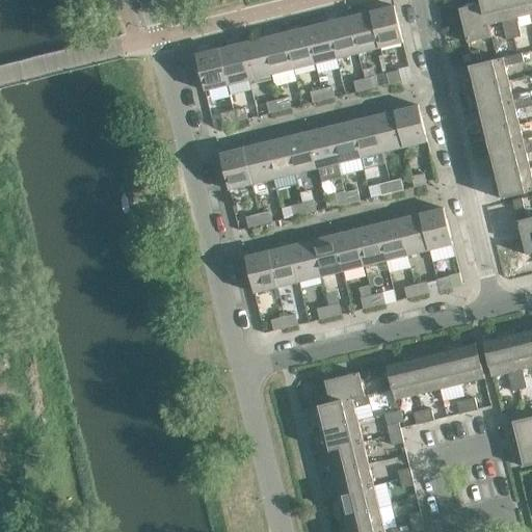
[(513,38),(503,0),(479,0),(480,4),(486,26),(488,26),(502,23),(506,41),(513,38)]
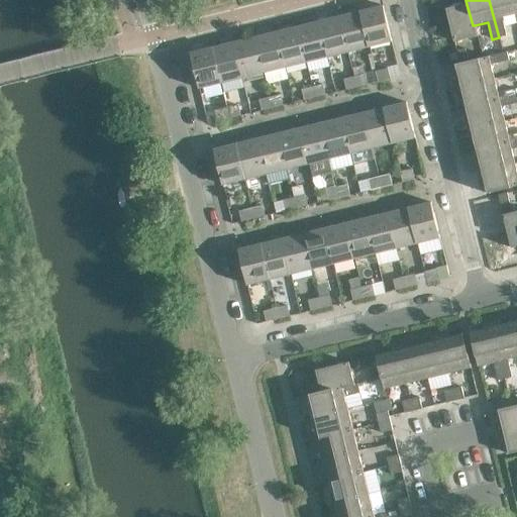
[(489,0),(499,37),(506,36),(502,18),(516,15),(512,0),(489,0)]
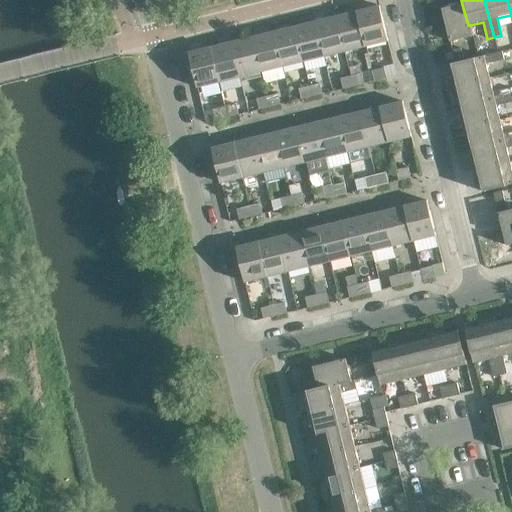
[(468,25),(462,4),(442,9),(450,42),(473,36),(470,25),(468,25)]
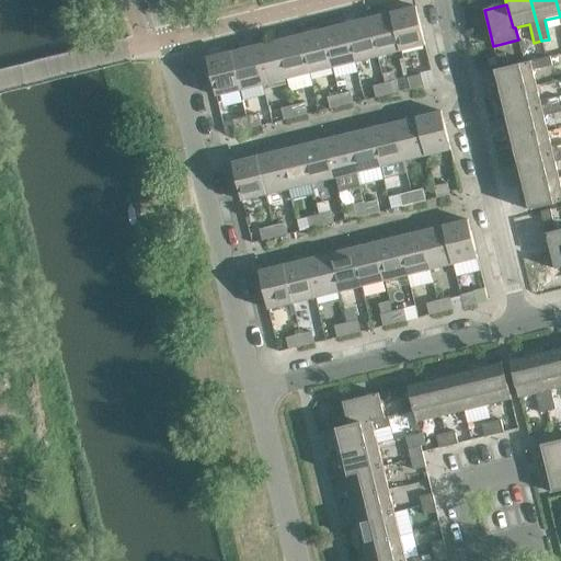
[(415,7),(392,13),(401,52),(425,45),(415,7)]
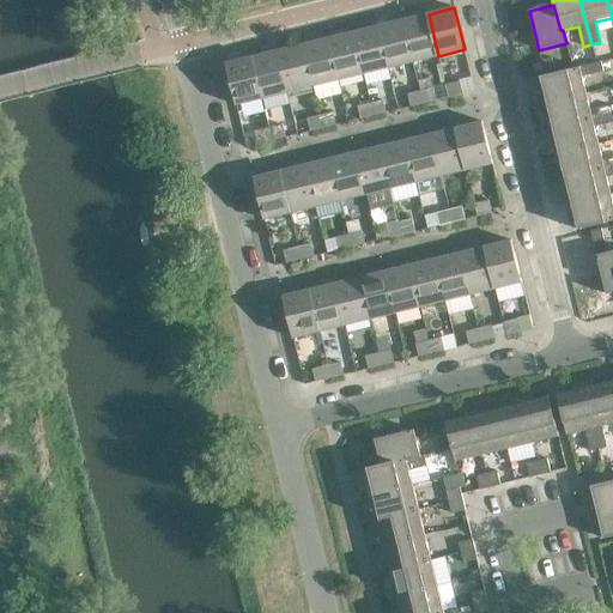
[(438,56),(429,14),(404,20),(413,62),(438,56)]
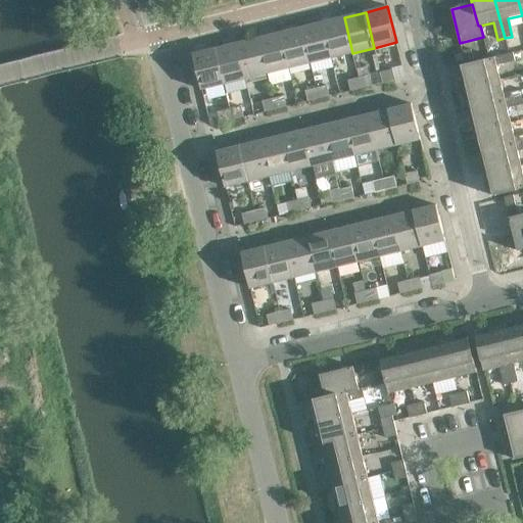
[(352,53),(344,17),(323,22),(331,58),(352,53)]
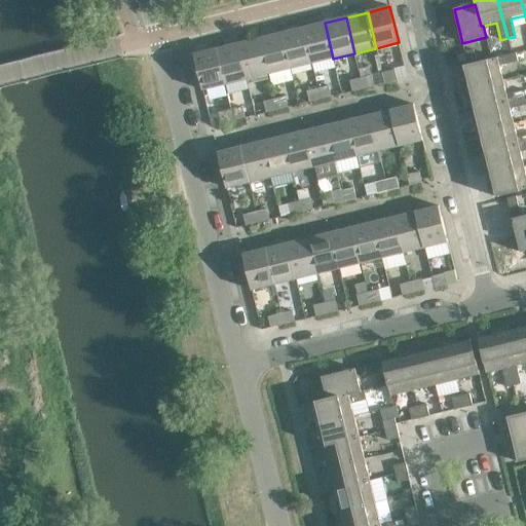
[(333,59),(325,23),(303,28),(311,64),(333,59)]
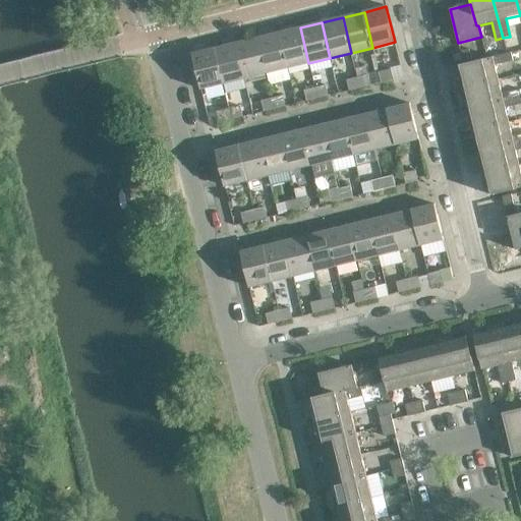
[(308,63),(300,27),(279,33),(287,68),(308,63)]
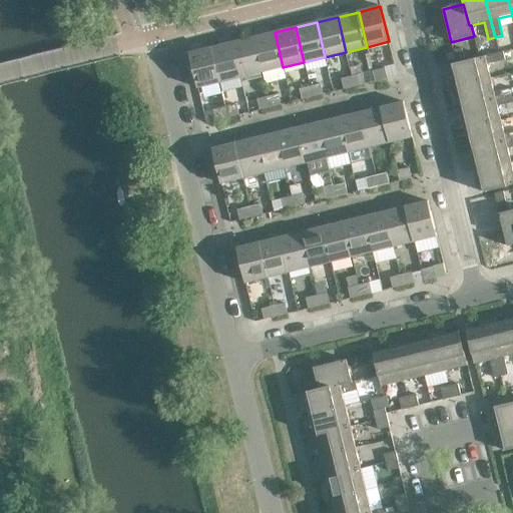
[(283,67),(275,32),(253,37),(262,73),(283,67)]
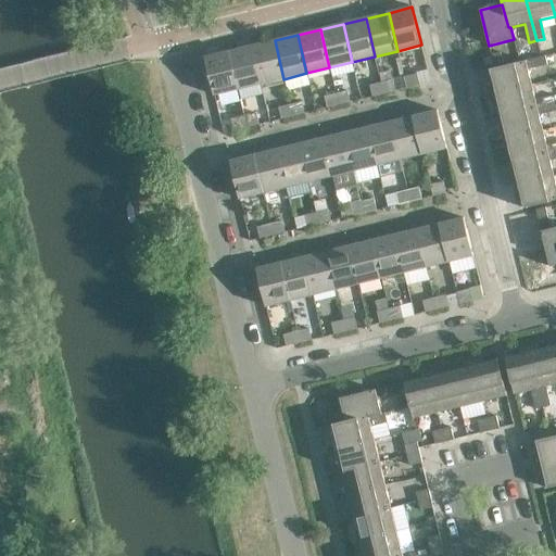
[(283,79),(275,40),(252,46),(261,85),(283,79)]
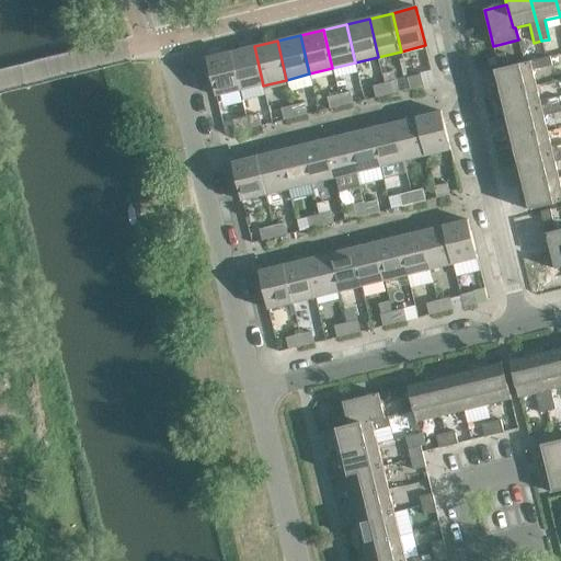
[(263,86),(254,46),(231,53),(240,91),(263,86)]
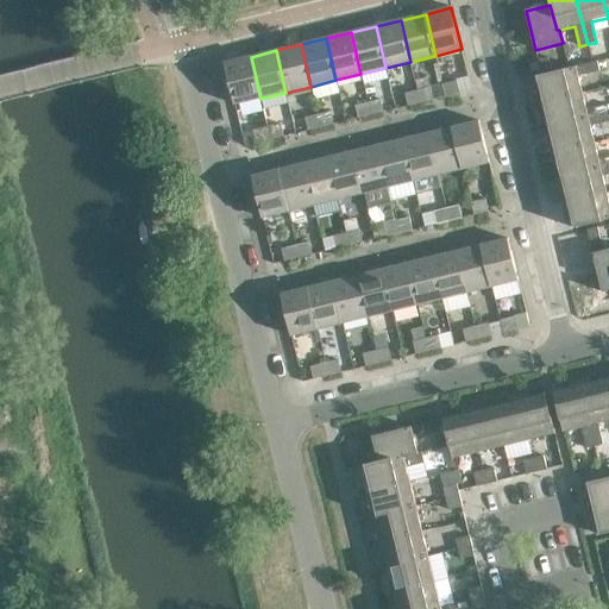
[(70,57),(77,86),(81,87),(83,85),(76,56),(73,55),(70,57)]
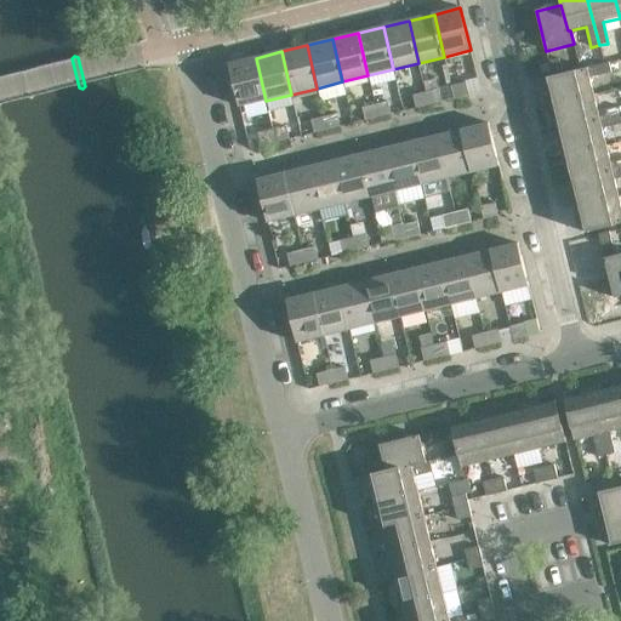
[(266,101),(256,58),(229,64),(240,107),(266,101)]
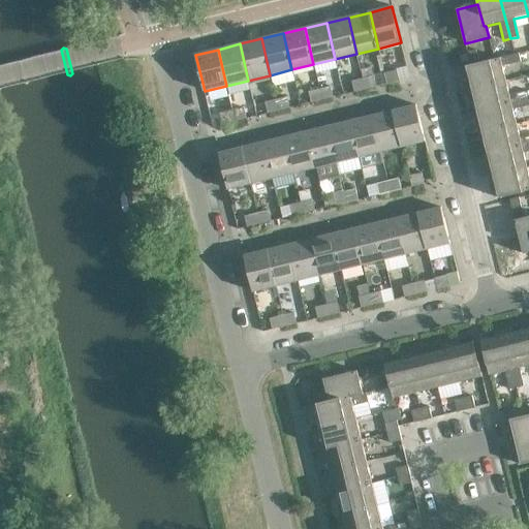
[(469,61),(478,59),(476,51),(467,53),(469,61)]
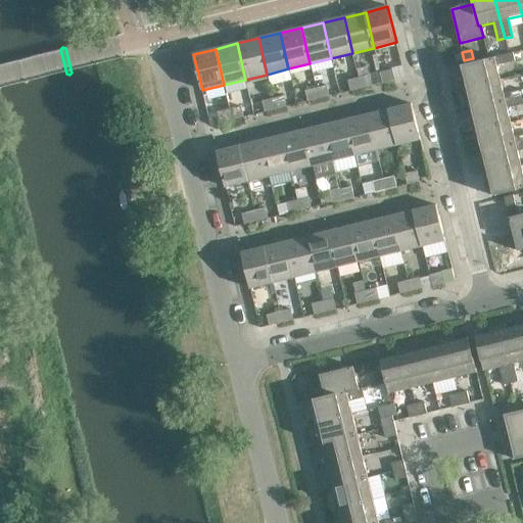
[(513,54),(488,59),(461,65),(463,73),(459,74),(463,89),(501,80),(496,65),(515,60),(513,54)]
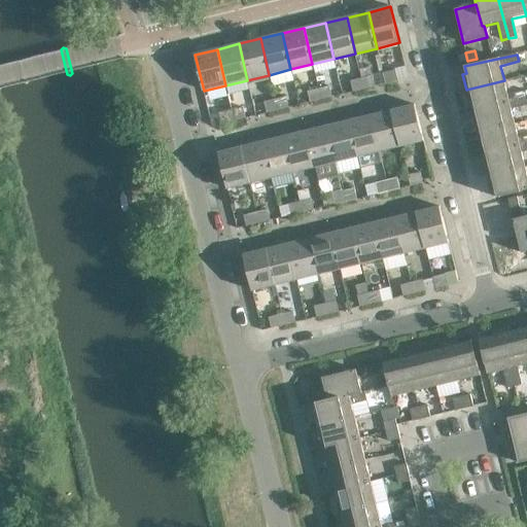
[(18,59),(24,84),(26,84),(28,82),(23,59),(20,57),(18,59)]
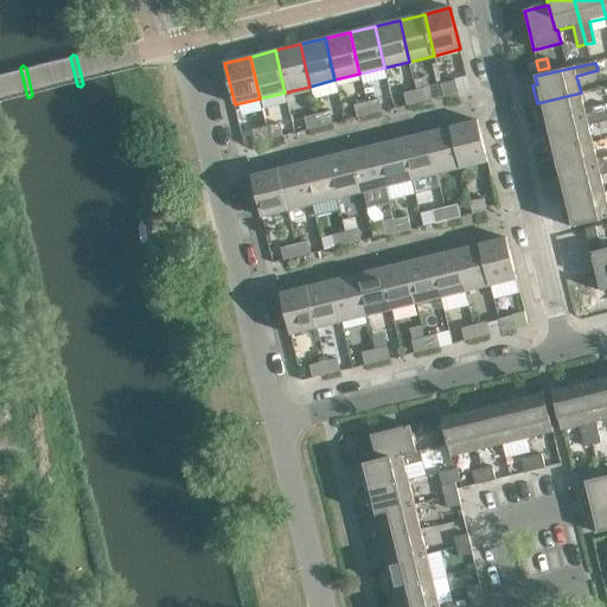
[(441,84),(445,97),(459,94),(455,81),(441,84)]
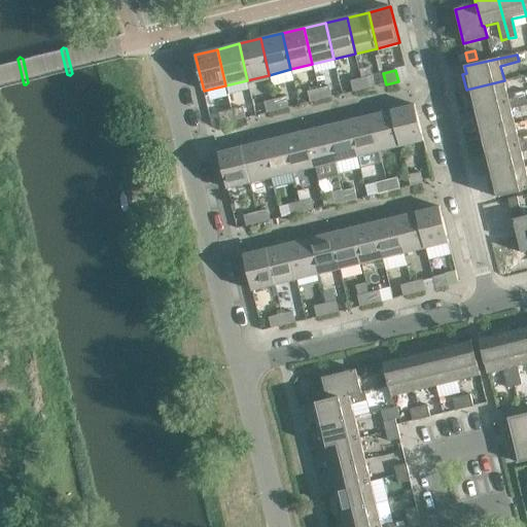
[(373,75),(361,78),(364,90),(375,86),(373,75)]
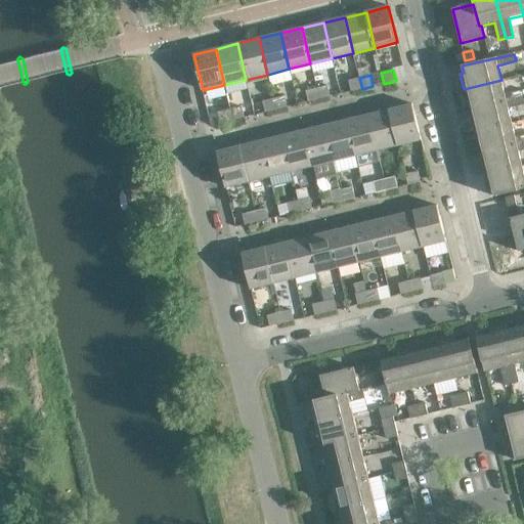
[(362,89),(359,78),(348,81),(351,91),(362,89)]
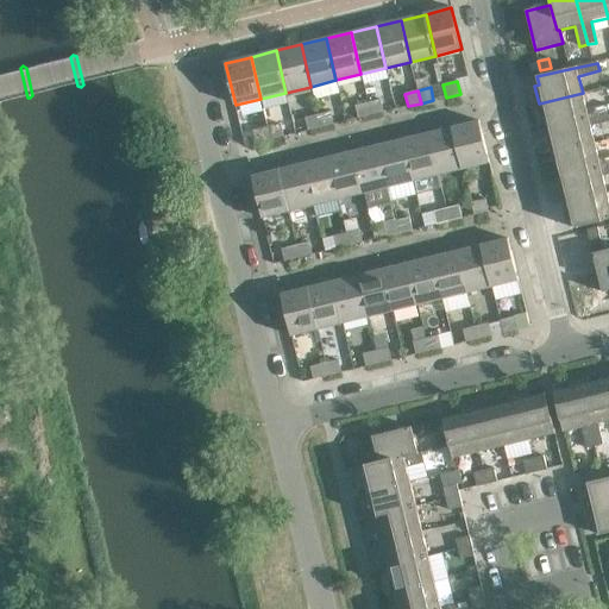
[(586,110),(583,93),(539,104),(544,121),(547,120),(550,127),(608,112),(608,111),(608,105),(586,110)]
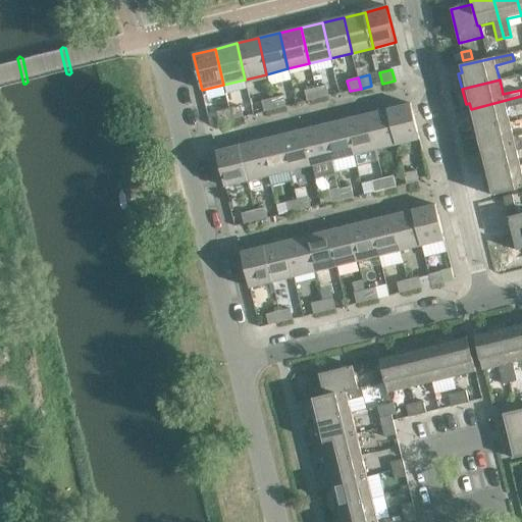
[(326,86),(315,88),(318,99),(328,96),(326,86)]
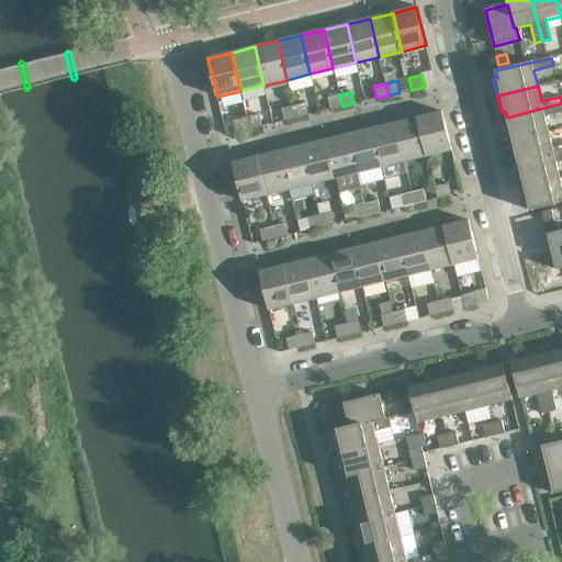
[(343,107),(339,94),(327,98),(330,110),(343,107)]
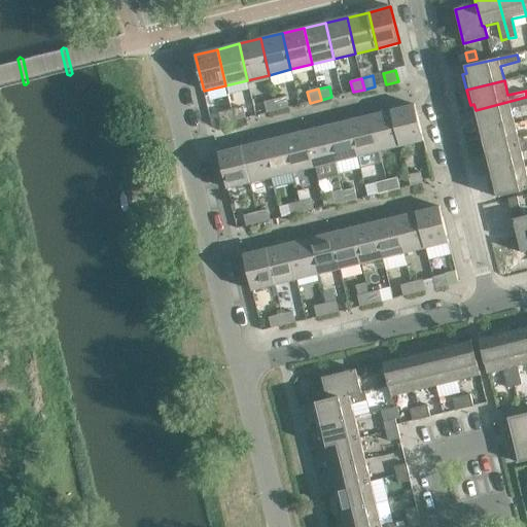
[(286,97),(275,100),(278,110),(289,108),(286,97)]
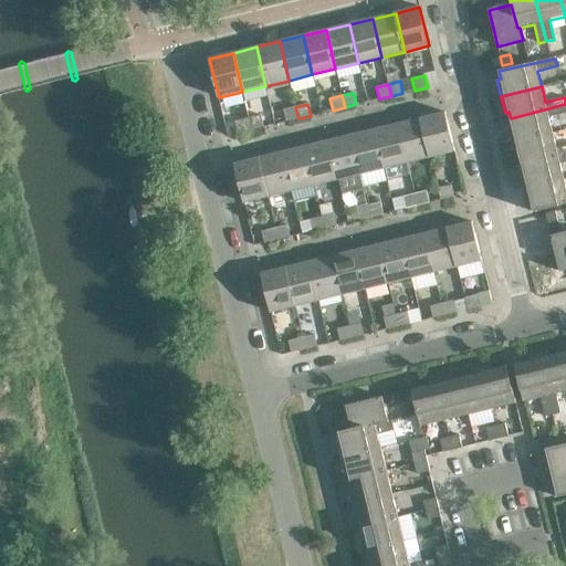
[(565,113),(565,104),(511,118),(512,125),(509,126),(512,143),(553,133),(548,117),(565,113)]
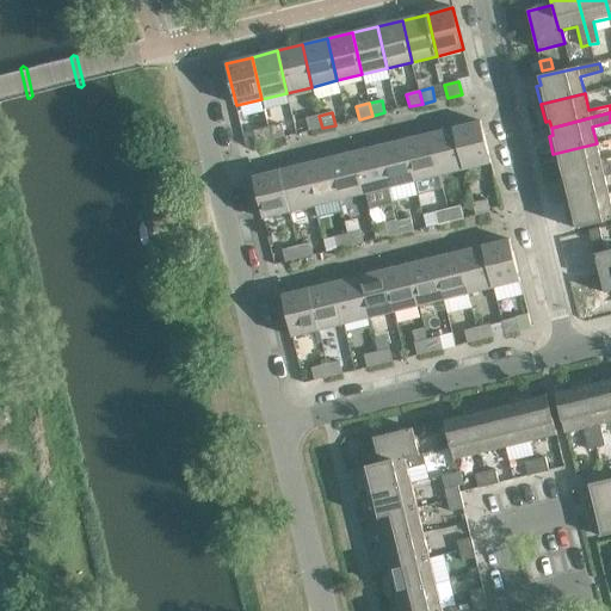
[(322,128),(319,116),(306,118),(309,131),(322,128)]
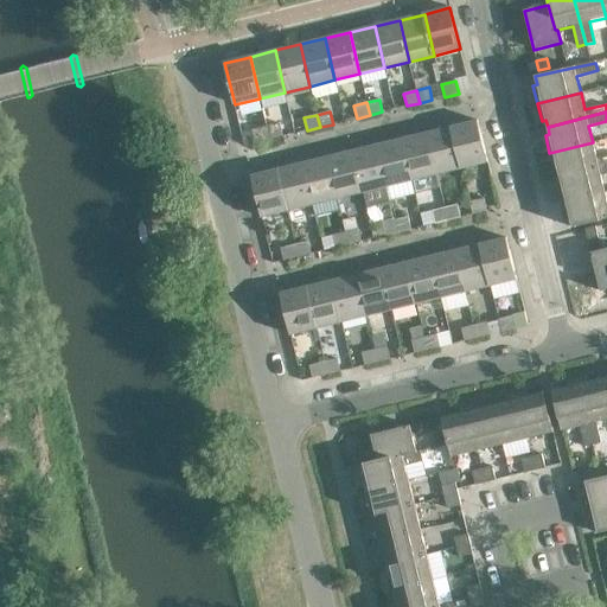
[(487,163),(478,121),(452,127),(461,168),(487,163)]
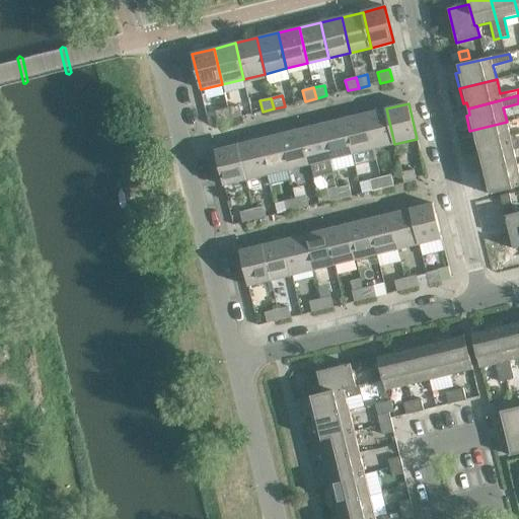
[(239,105),(228,108),(231,120),(242,117),(239,105)]
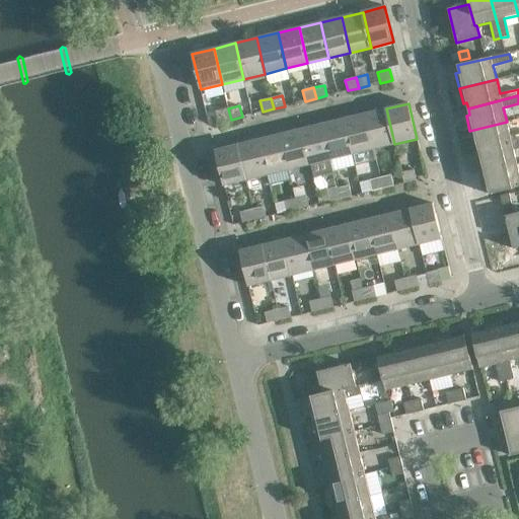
[(231,120),(228,108),(216,112),(218,123),(231,120)]
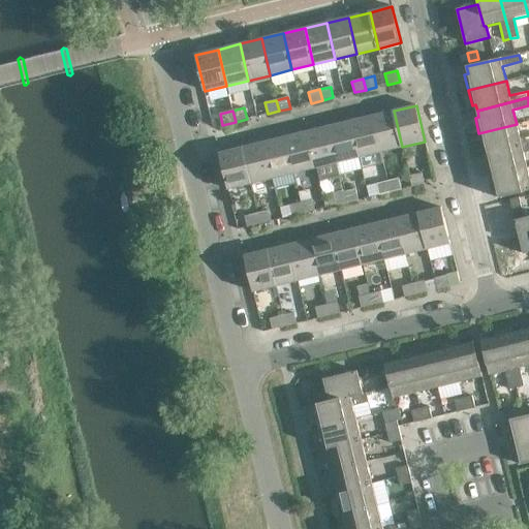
[(402,147),(394,111),(372,116),(380,152),(402,147)]
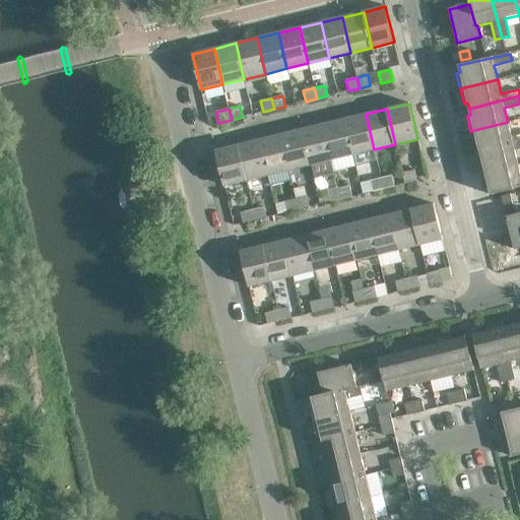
[(374,149),(366,114),(344,119),(353,154),(374,149)]
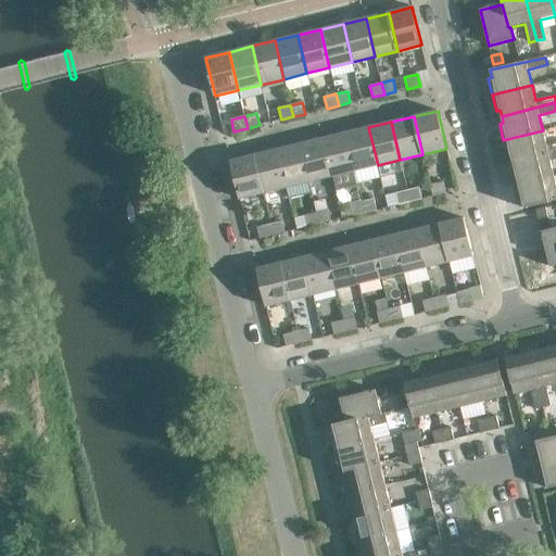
[(378,165),(368,127),(345,133),(355,172),(378,165)]
